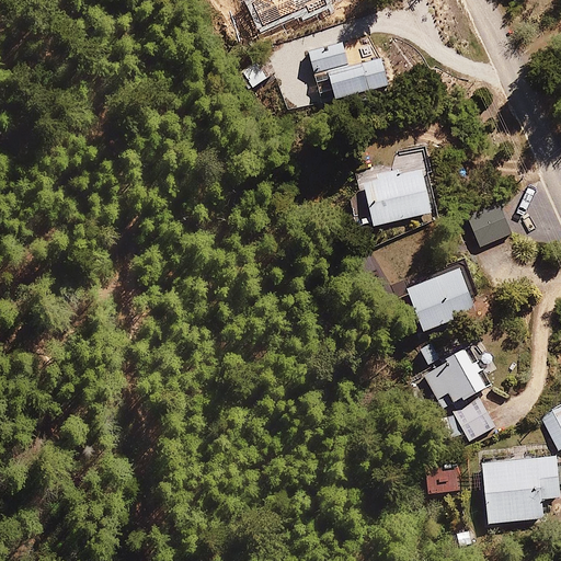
[(347,39),(307,55),(327,111),(393,86),(384,57),(357,67),(347,39)]
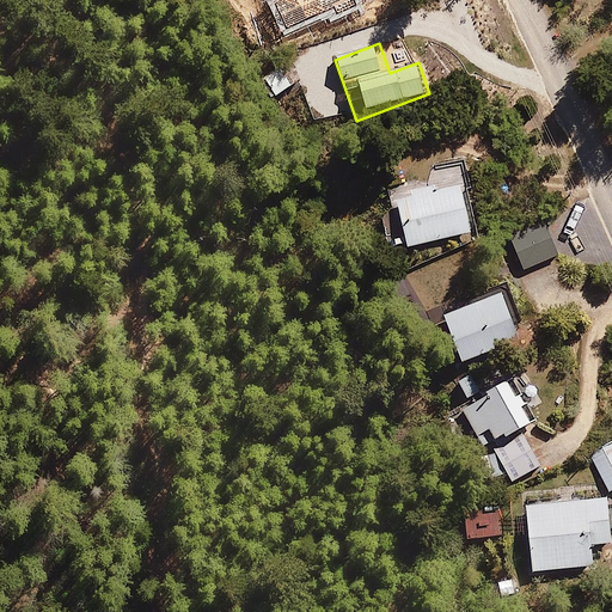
[(461,166),(389,184),(405,250),(478,232),(461,166)]
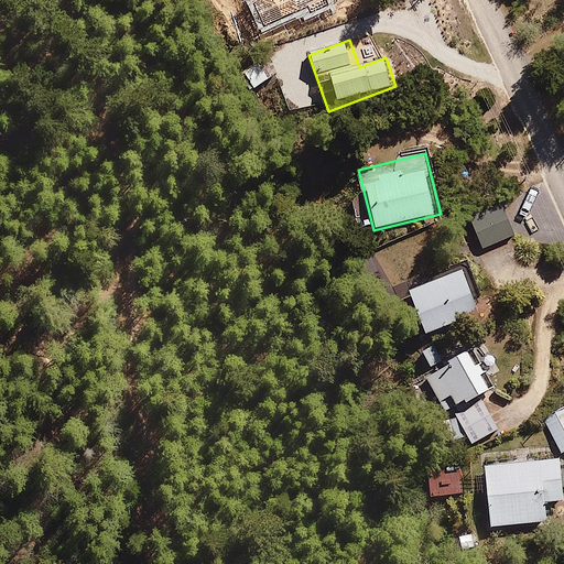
[(499,202),(469,212),(483,249),(512,239),(499,202)]
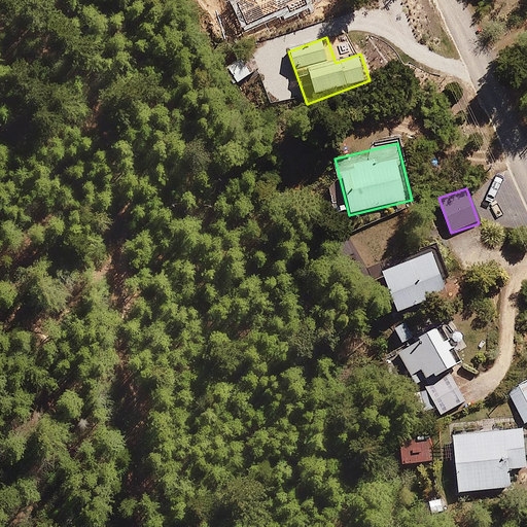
[(432,251),(382,273),(400,315),(451,293),(432,251)]
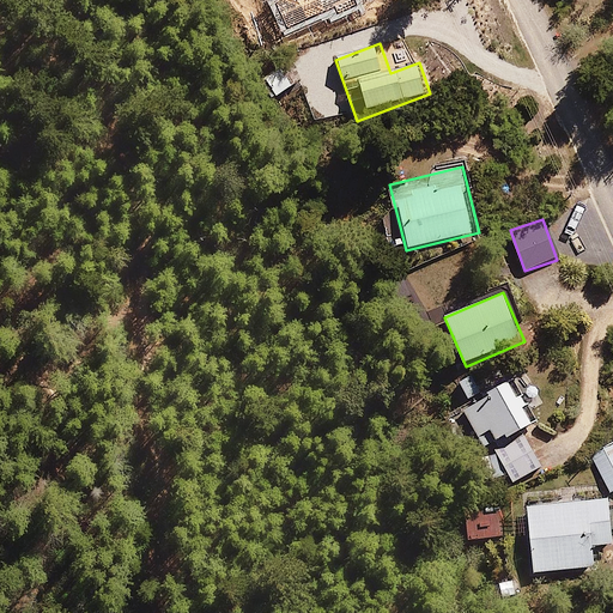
[(514,382),(465,410),(487,450),(536,423),(514,382)]
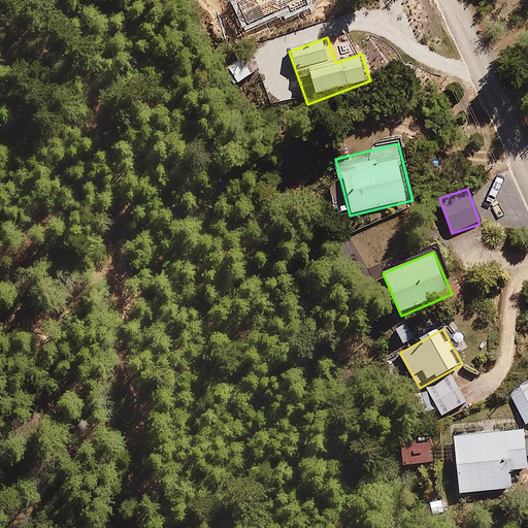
[(527,381),(509,389),(525,426),(527,424),(527,381)]
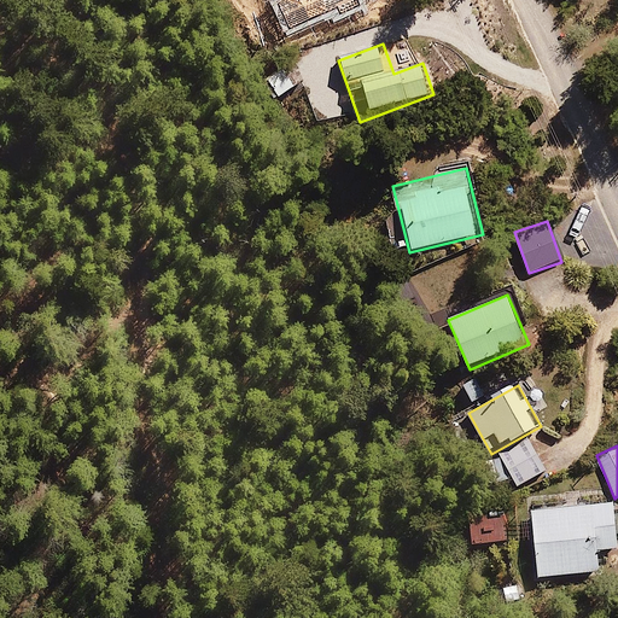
[(526,449),(484,464),(491,487),(535,472),(526,449)]
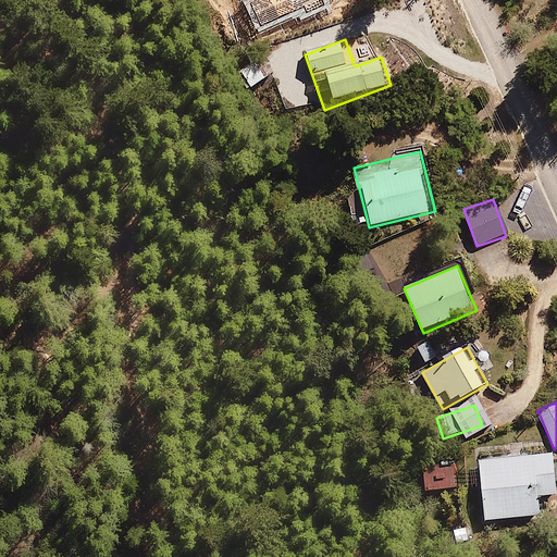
[(554,456),(479,459),(482,524),(541,521),(540,498),(556,497),(554,456)]
